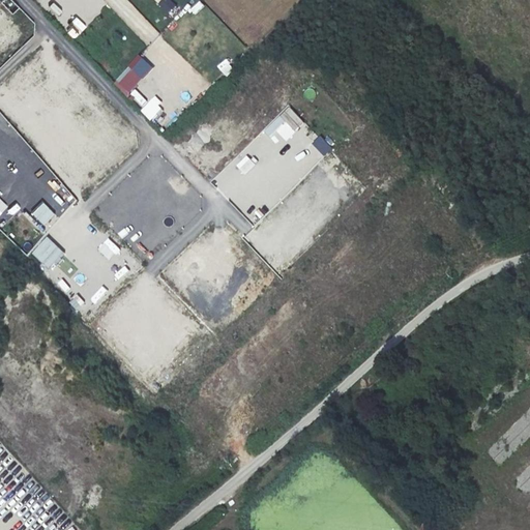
[(54,1),(49,6),(58,15),(63,9),(54,1)]
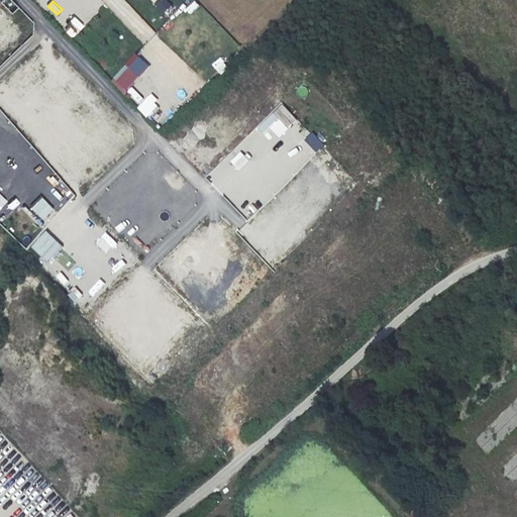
[(80,30),(85,24),(75,15),(70,21),(80,30)]
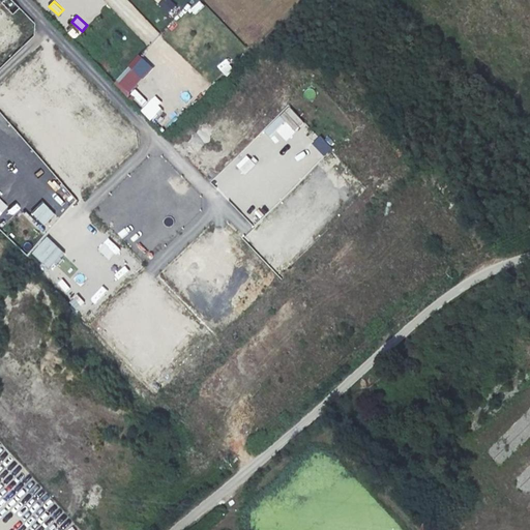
[(225,76),(234,68),(227,59),(217,66),(225,76)]
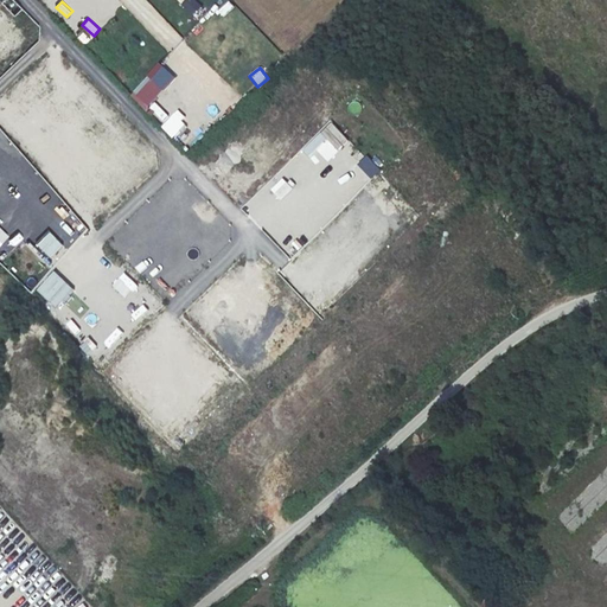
[(149,109),(167,91),(152,76),(134,94),(149,109)]
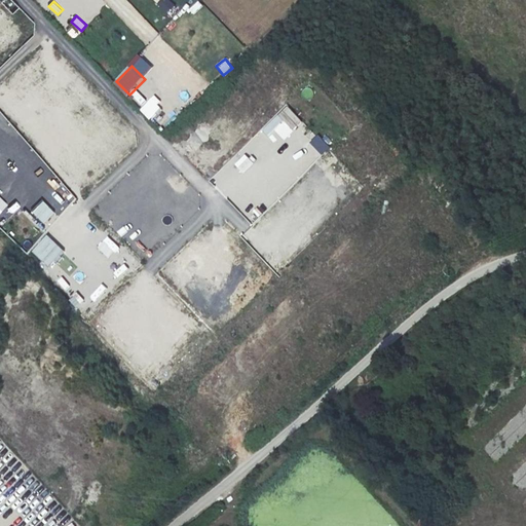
[(164,107),(153,98),(141,112),(151,120),(164,107)]
